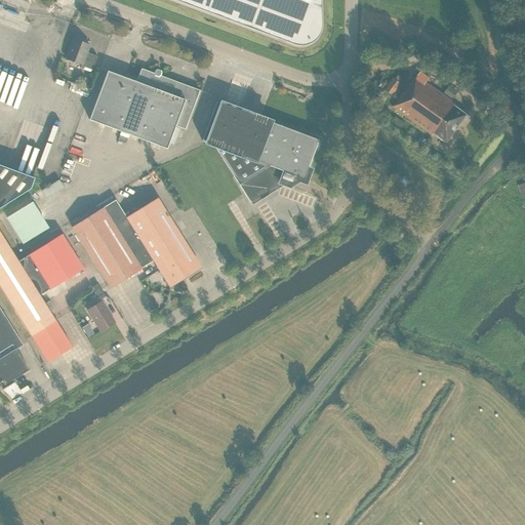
[(172,0),(293,44),(294,45),(296,45),(297,46),(298,46),(299,46),(300,46),(303,46),(304,45),(305,45),(306,45),(307,45),(308,44),(309,44),(310,44),(311,43),(312,43),(313,42),(313,41),(314,41),(315,40),(316,39),(317,38),(317,37),(318,36),(319,35),(320,33),(320,31),(321,30),(321,29),(321,27),(321,25),(320,0),(172,0)]
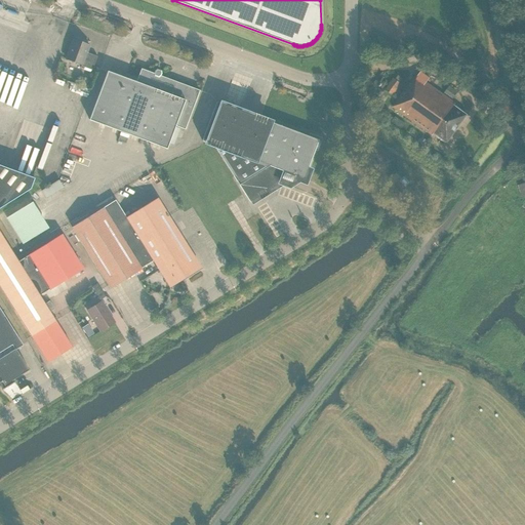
[(89,55),(86,53),(89,45),(74,39),(66,59),(81,65),(81,66),(92,71),(97,56),(90,54),(89,55)]
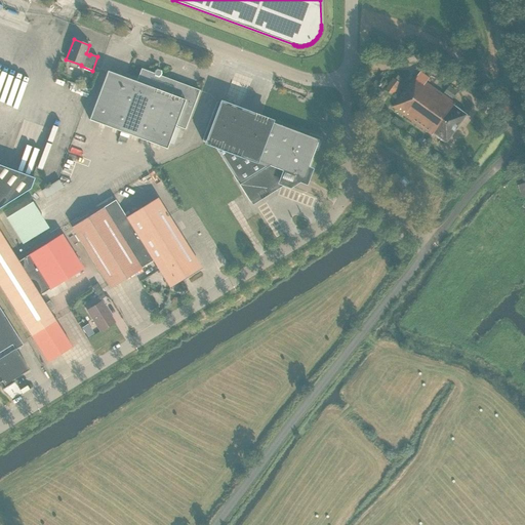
[(151,72),(142,69),(136,82),(107,71),(89,120),(167,149),(175,126),(185,129),(200,90),(161,76),(160,73),(156,71),(153,73),(151,72)]
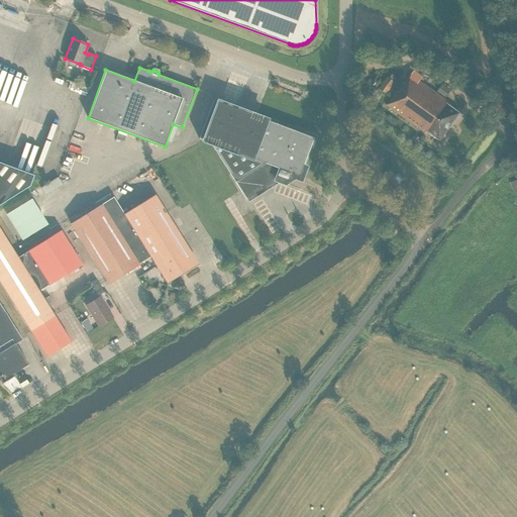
[(448,102),(420,82),(423,77),(414,71),(405,83),(404,82),(387,106),(426,133),(428,131),(441,140),(460,113),(447,104),(448,102)]
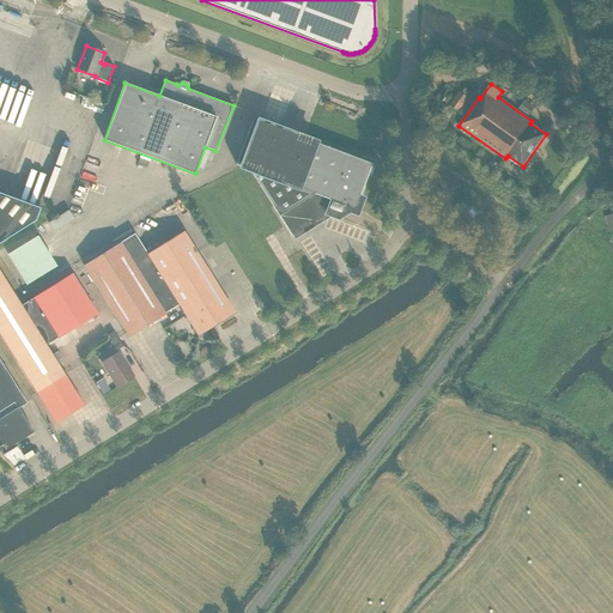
[(459,111),(468,98),(460,91),(450,104),(459,111)]
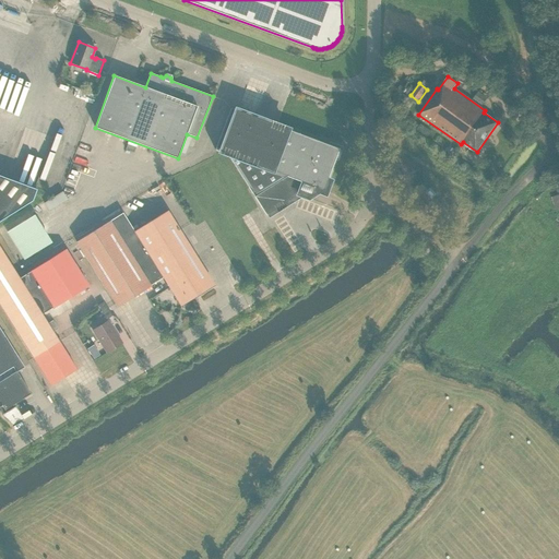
[(482,106),(487,98),(478,92),(473,99),(482,106)]
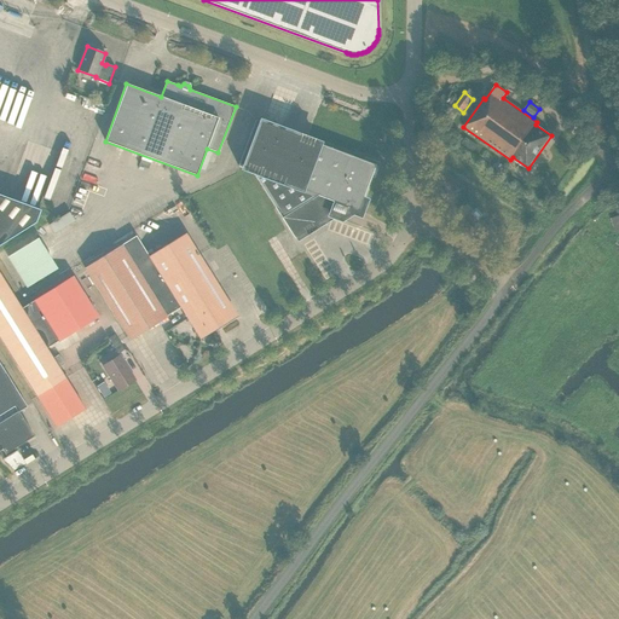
[(295,134),(264,123),(255,120),(238,166),(252,171),(294,238),(331,215),(336,203),(346,207),(347,207),(358,210),(375,165),(352,156),(353,156),(295,134)]
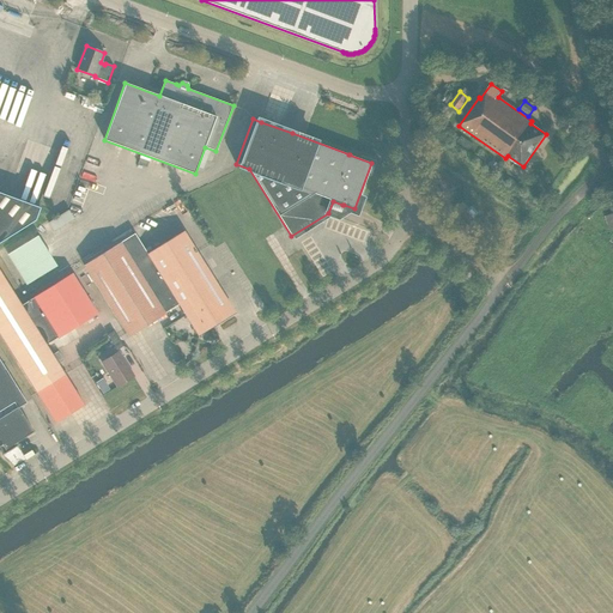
[(0,242),(35,220),(40,208),(0,193),(0,242)]
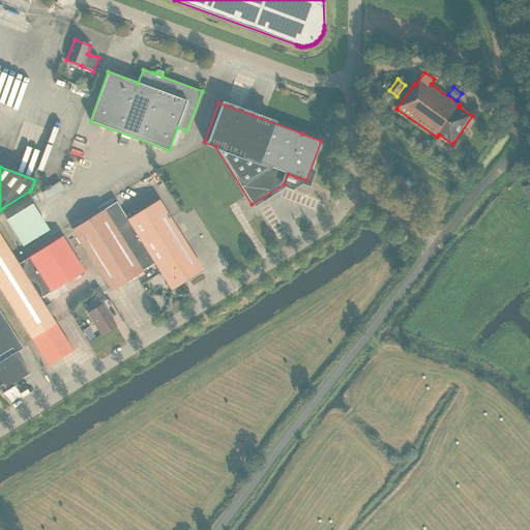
[(46,197),(64,190),(61,183),(43,190),(46,197)]
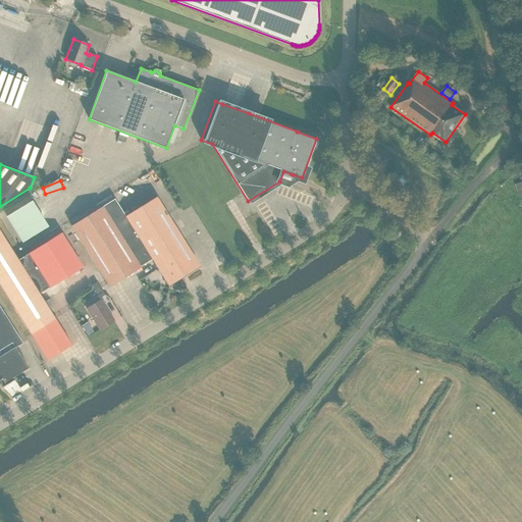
[(110,202),(147,262),(152,259),(169,285),(180,278),(179,275),(198,264),(156,197),(125,216),(114,199),(110,202)]
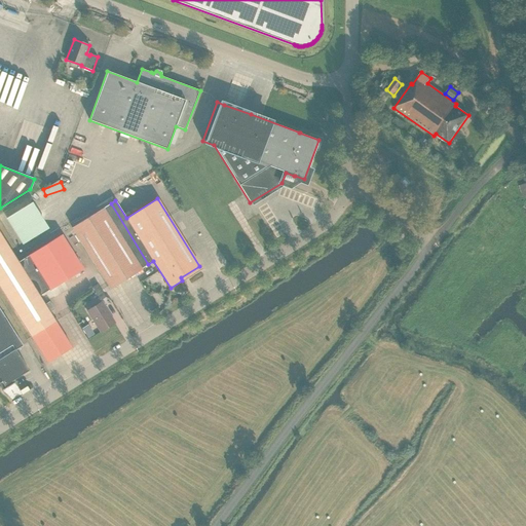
[(31,203),(6,219),(22,245),(47,229),(31,203)]
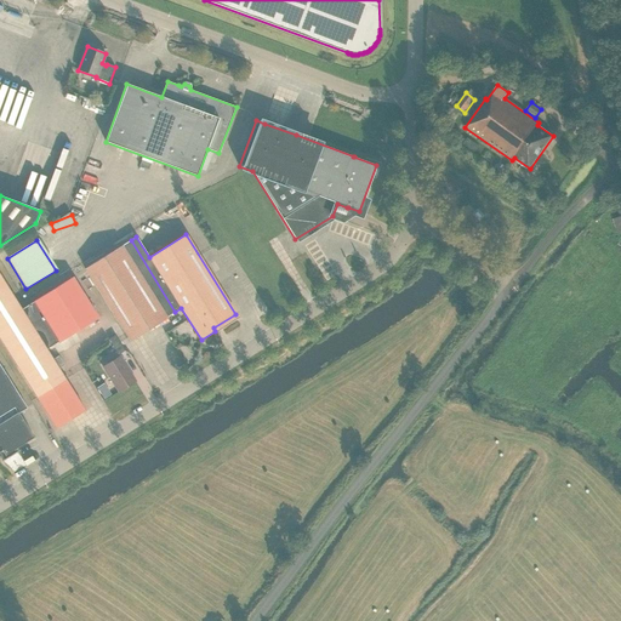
[(167,318),(175,312),(131,240),(85,269),(130,342),(167,318)]
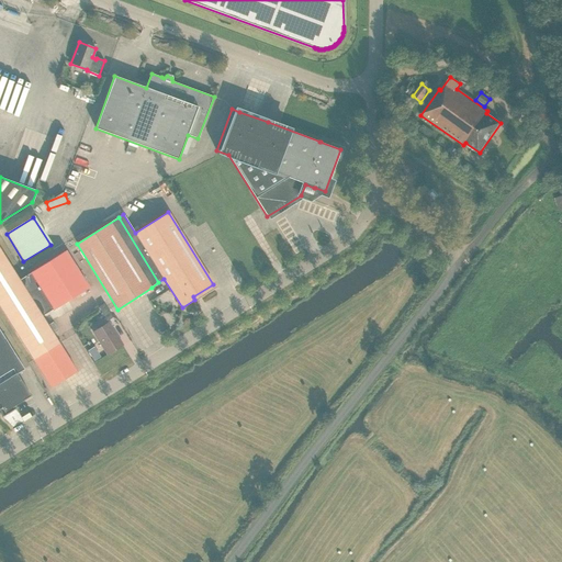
[(0,248),(0,306),(52,388),(77,371),(42,316),(53,310),(54,310),(89,288),(66,250),(20,280),(0,248)]
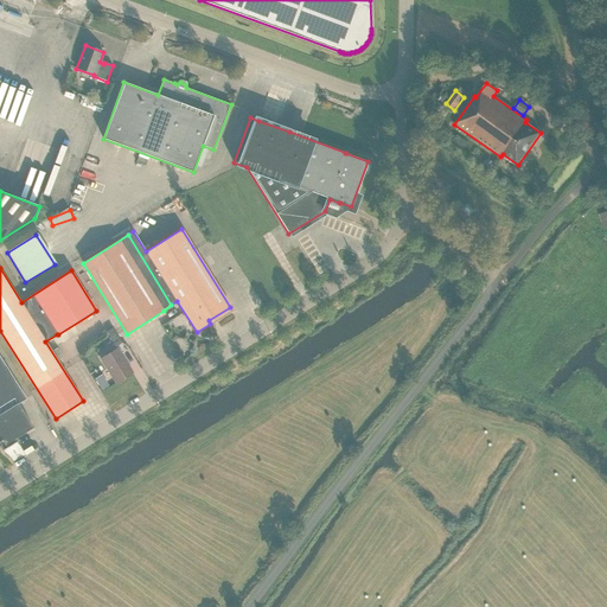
[(116,346),(122,343),(113,328),(107,332),(116,346)]
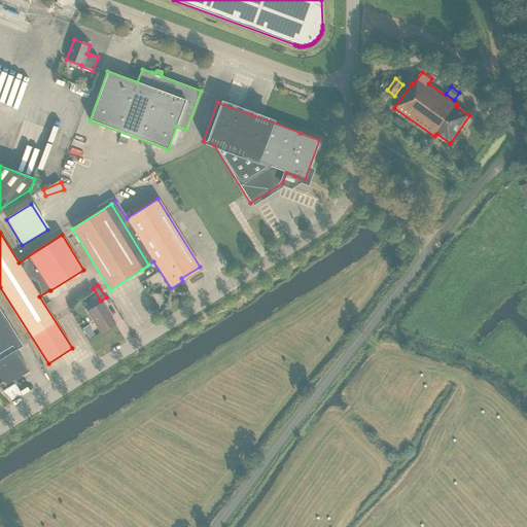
[(101,332),(115,323),(102,303),(88,312),(101,332)]
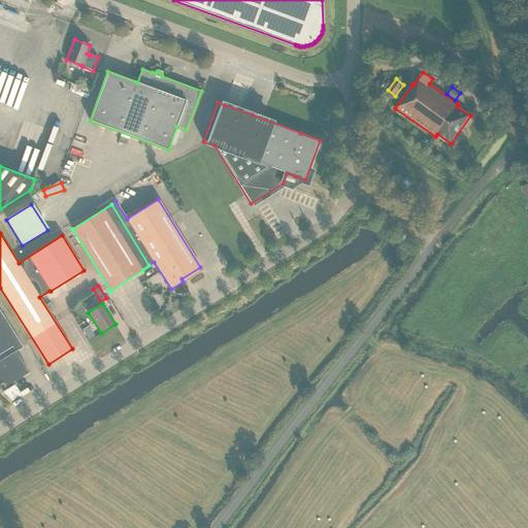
[(2,392),(14,385),(12,383),(29,372),(15,352),(23,347),(0,309),(0,385),(3,391),(2,391),(2,392)]
